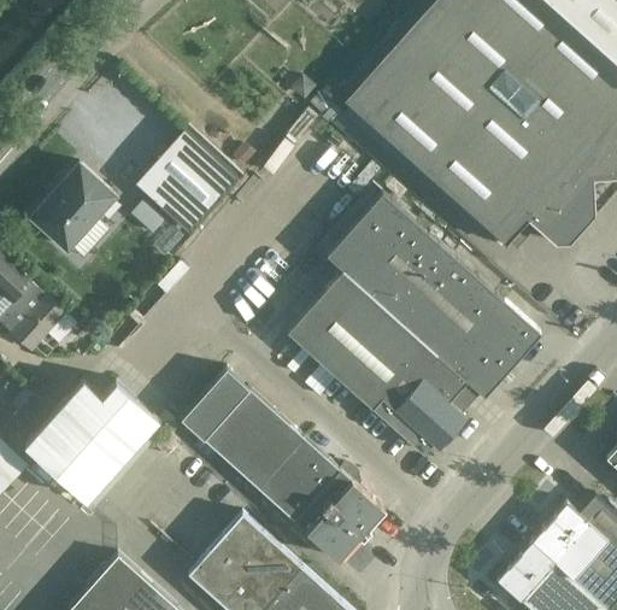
[(434,0),(344,101),(506,246),(528,222),(556,246),(570,246),(604,207),(603,197),(609,189),(616,188),(616,59),(550,0),(434,0)]
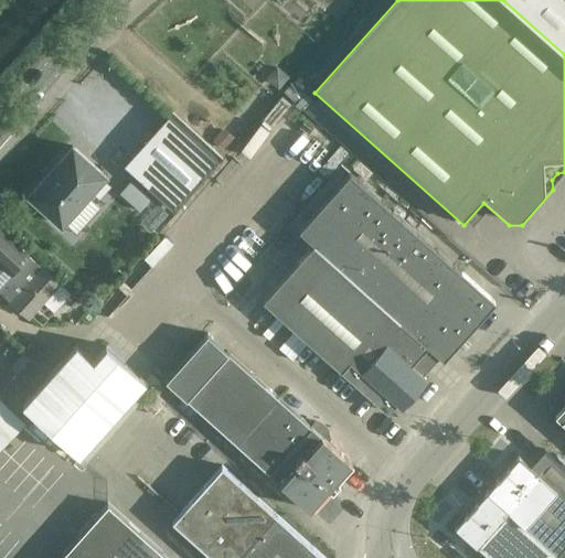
[(564,0),(503,0),(564,54),(564,0)]
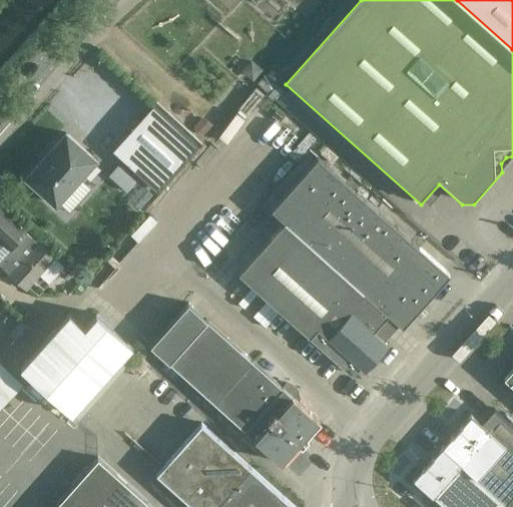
[(152,109),(112,154),(157,195),(198,149),(152,109)]
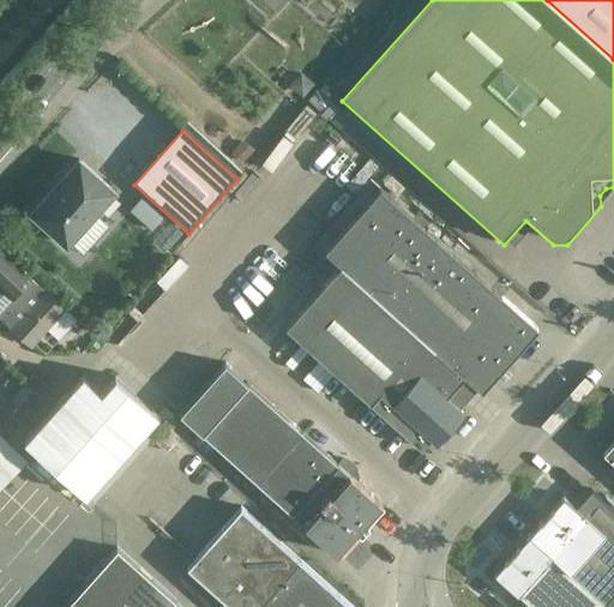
[(292,160),(313,176),(333,151),(312,134),(292,160)]
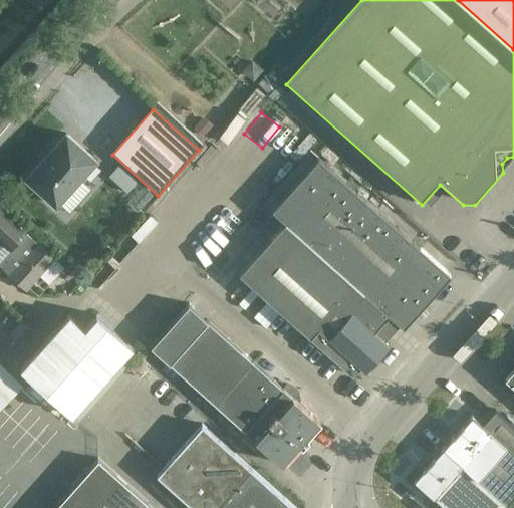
[(96,165),(66,139),(26,183),(56,210),(58,207),(70,218),(91,195),(79,184),(96,165)]
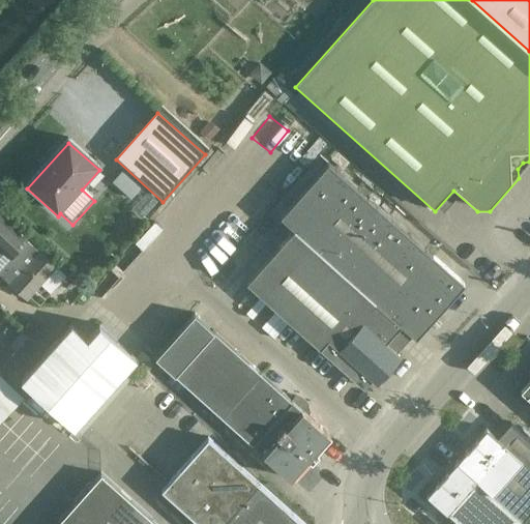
[(277,221),(278,222),(292,233),(244,286),(352,382),(355,379),(366,377),(377,386),(401,359),(386,346),(402,328),(412,339),(415,335),(424,333),(465,288),(327,166),(277,221)]
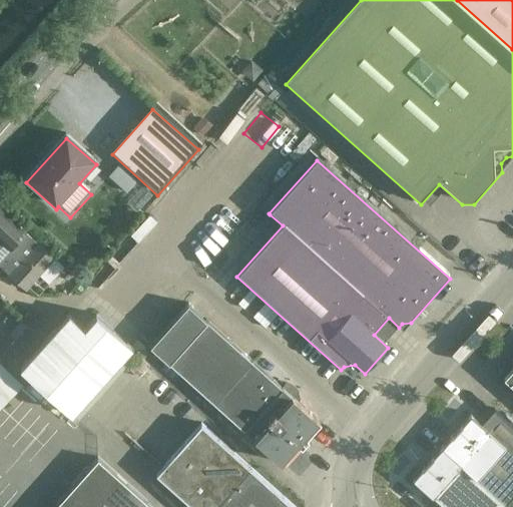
[(111,177),(128,192),(138,181),(120,166),(111,177)]
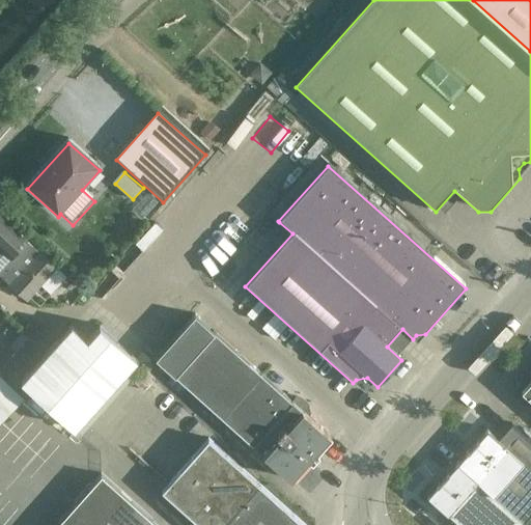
[(0,261),(3,258),(9,264),(0,273),(0,279),(8,287),(7,288),(27,306),(57,273),(27,246),(0,220),(0,261)]
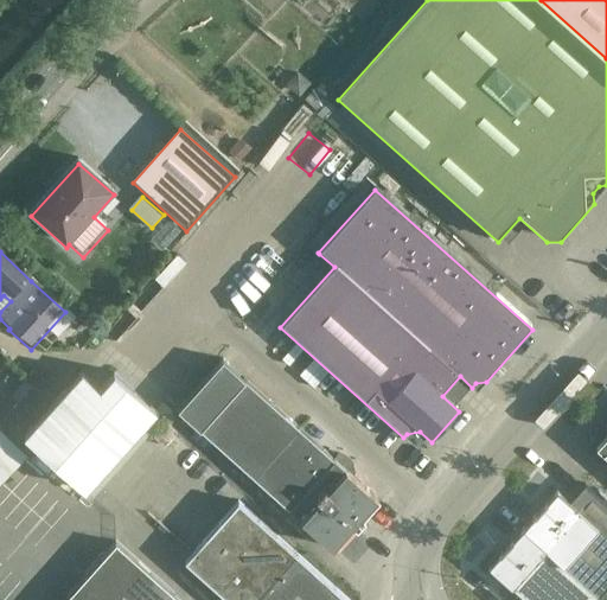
[(377,500),(347,474),(351,470),(338,459),(334,463),(223,364),(177,415),(332,553),(377,500)]
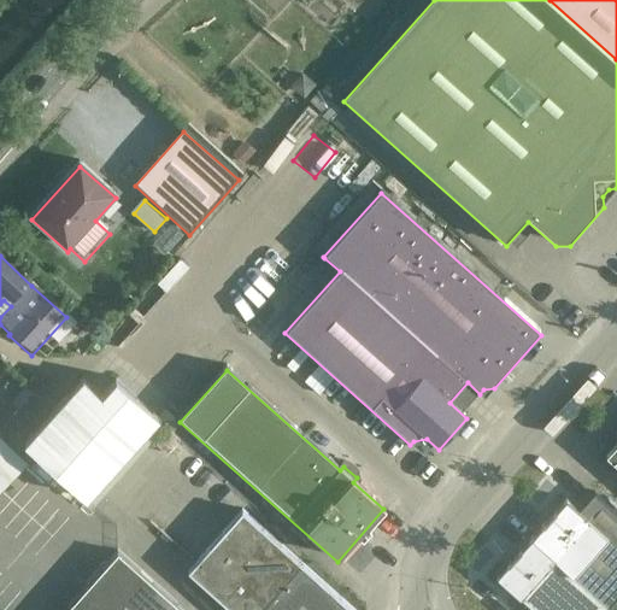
[(87,506),(158,424),(116,387),(101,403),(83,386),(24,452),(87,506)]
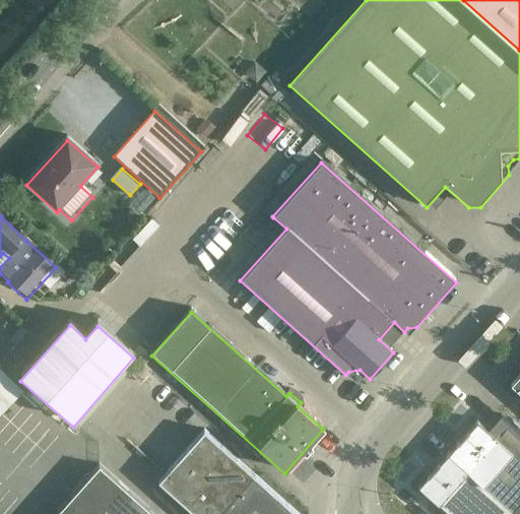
[(0,419),(24,394),(0,371),(0,419)]
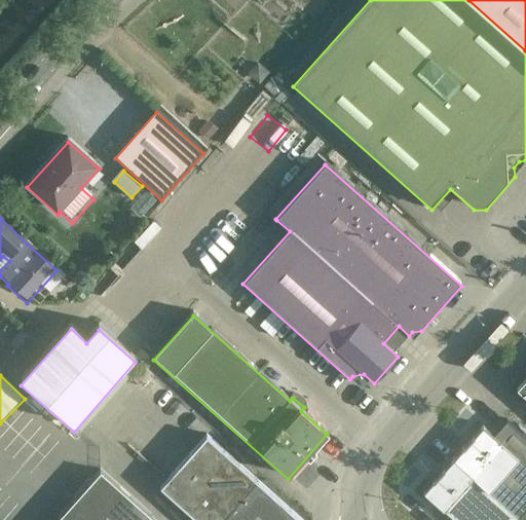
[(525,400),(525,380),(517,392),(525,400)]
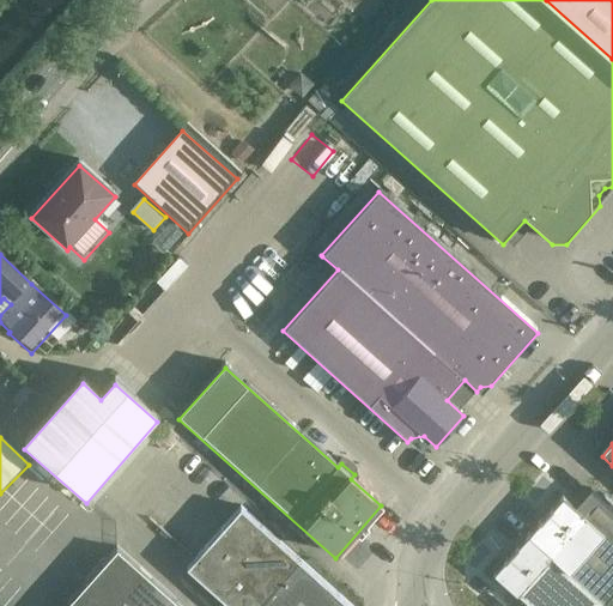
[(563,501),(527,540),(599,605),(607,605),(612,598),(612,514),(587,491),(571,509),(563,501)]
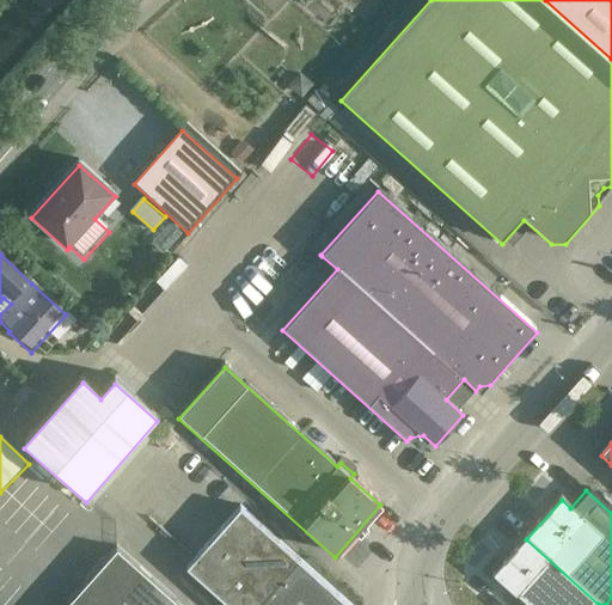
[(346,604),(240,511),(187,572),(222,604),(346,604)]
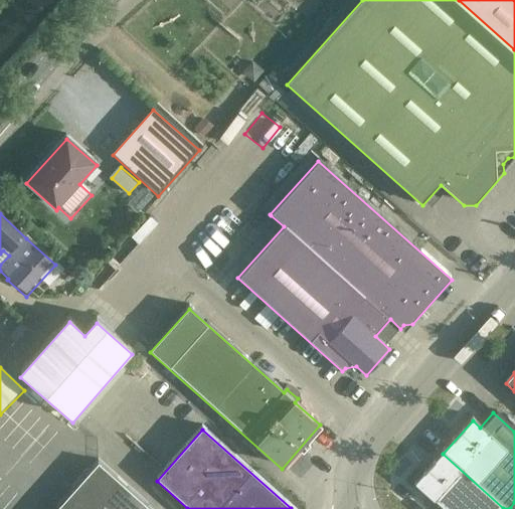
[(503,508),(443,454),(414,486),(440,508),(503,508)]
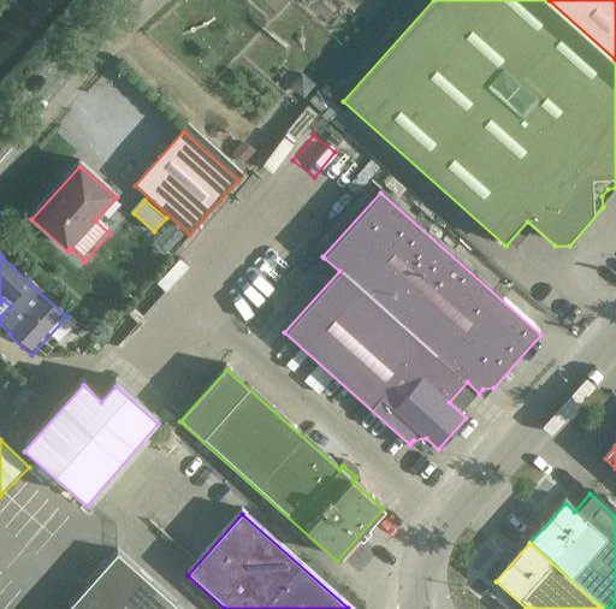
[(176,608),(119,557),(72,608),(176,608)]
